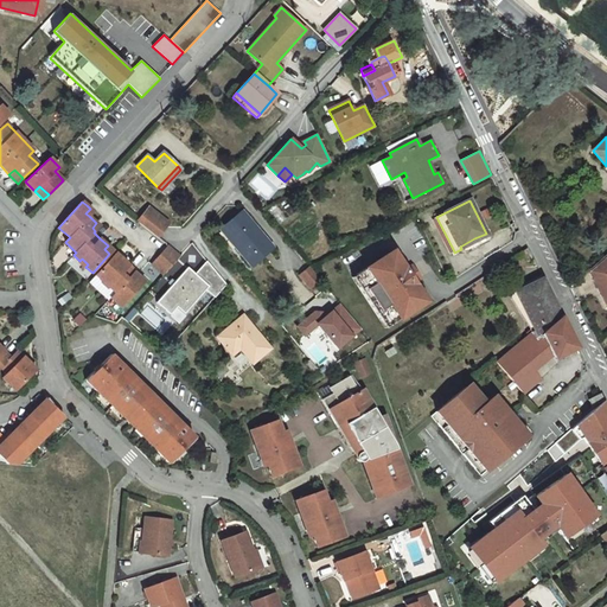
[(148,208),(146,211),(165,227),(168,224),(148,208)]
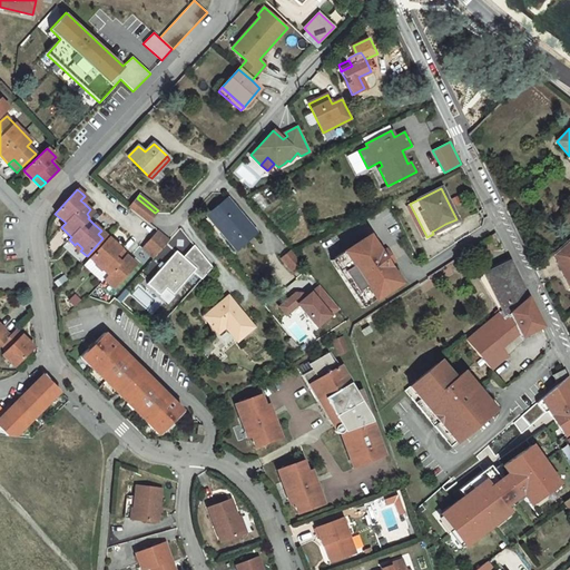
[(137,198),(129,208),(148,223),(155,213),(137,198)]
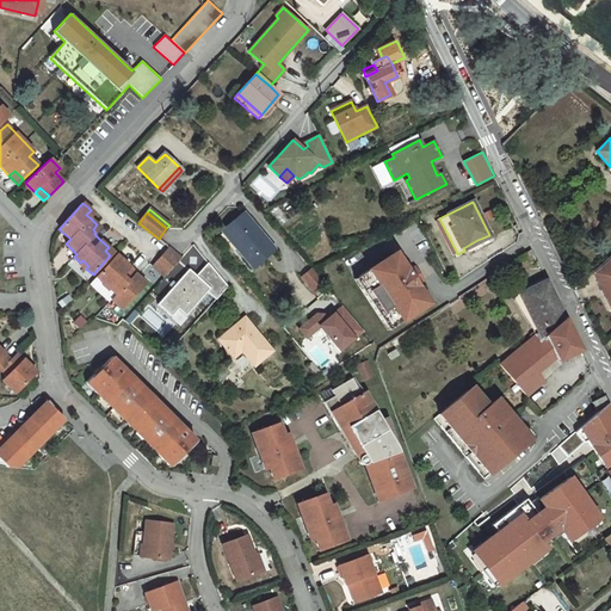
[(244,213),(223,229),(239,247),(236,250),(252,267),(275,250),(244,213)]
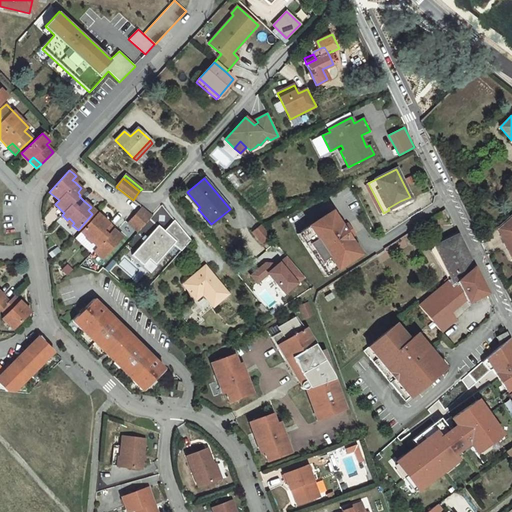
[(379,213),(383,212),(368,183),(365,185),(379,213)]
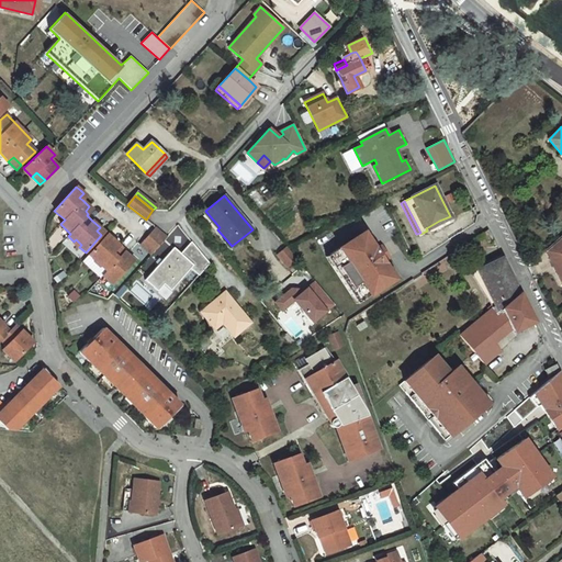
[(220,227),(205,211),(204,213),(217,229),(220,227)]
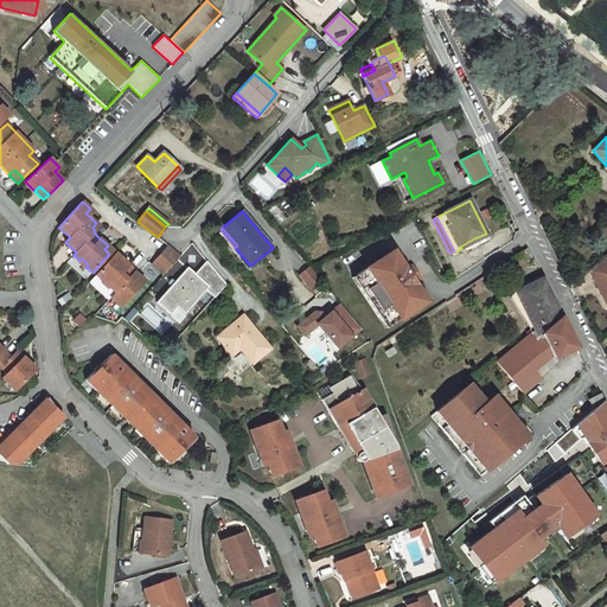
[(486,234),(474,238),(478,246),(490,240),(486,234)]
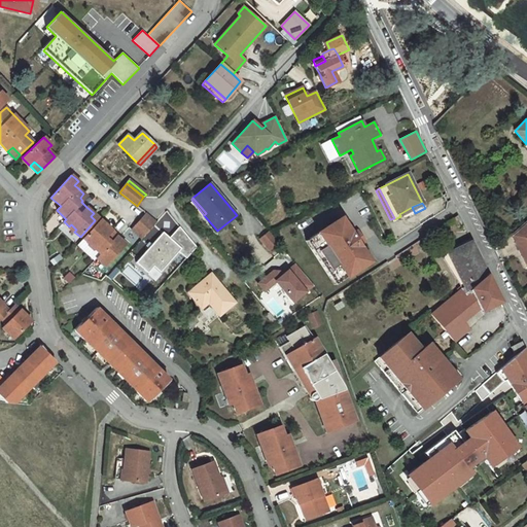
[(156,222),(146,213),(132,230),(141,239),(156,222)]
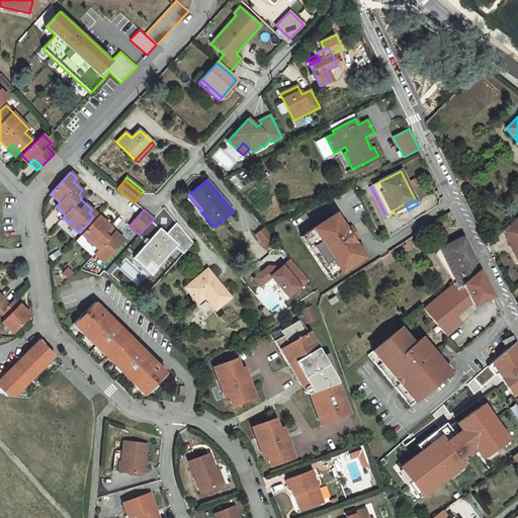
[(336,214),(300,237),(329,280),(364,258),(353,241),(358,238),(351,228),(346,231),(336,214)]
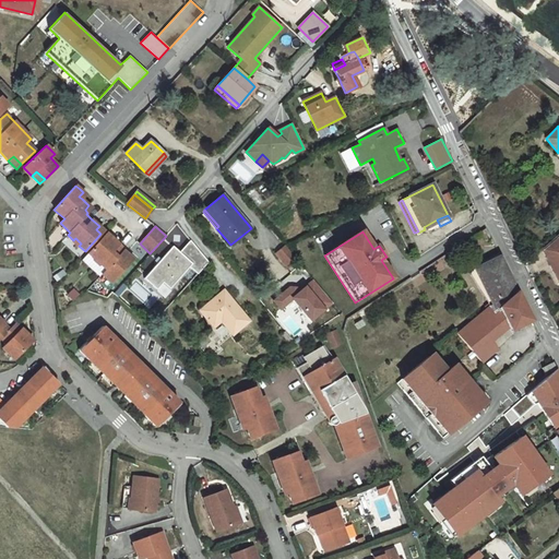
[(558,235),(544,249),(551,265),(556,263),(558,268),(558,235)]
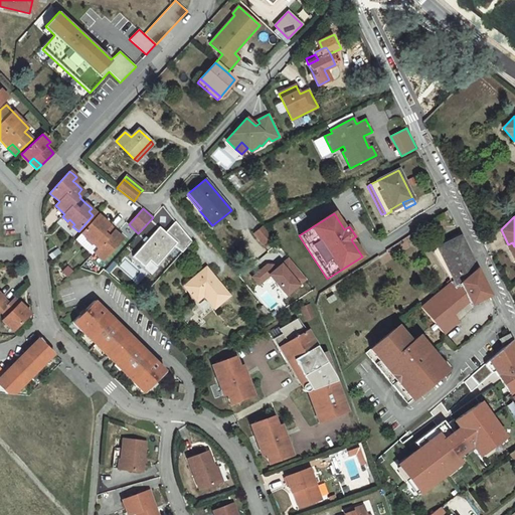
[(80,233),(87,238),(89,236),(94,241),(92,243),(98,248),(94,252),(103,261),(123,238),(120,236),(117,232),(113,236),(110,234),(114,230),(115,229),(106,221),(103,218),(100,221),(96,217),(80,233)]
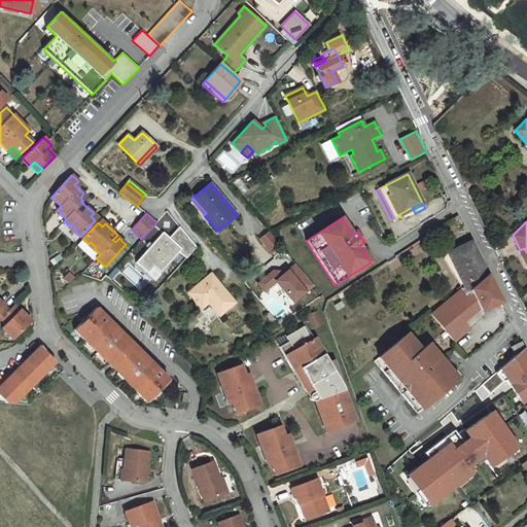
[(164,232),(136,262),(147,273),(153,267),(160,273),(179,251),(186,258),(197,247),(180,226),(170,238),(164,232)]
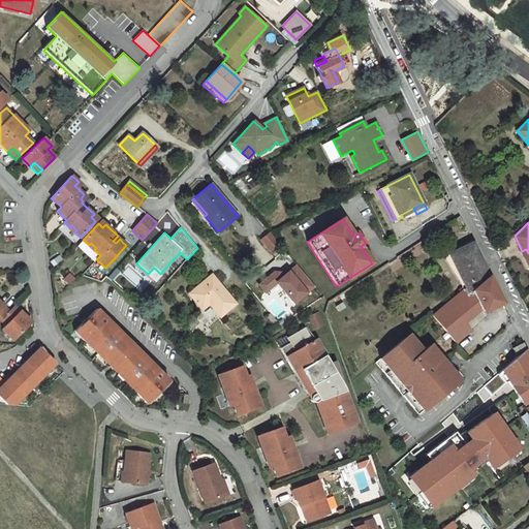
[(270,234),(262,240),(271,250),(278,244),(270,234)]
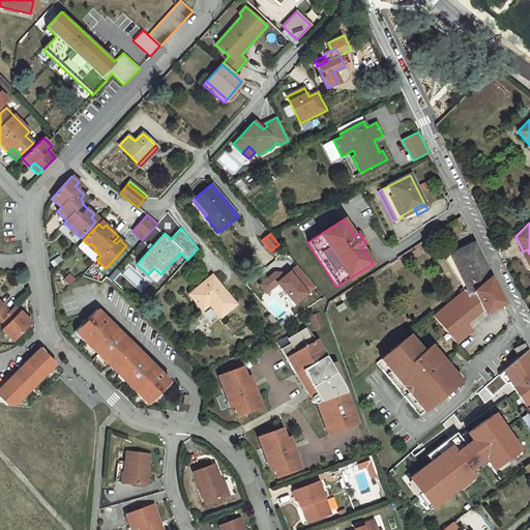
[(96,248),(91,243),(89,245),(83,240),(78,246),(94,262),(96,260),(100,256),(94,251),(96,248)]
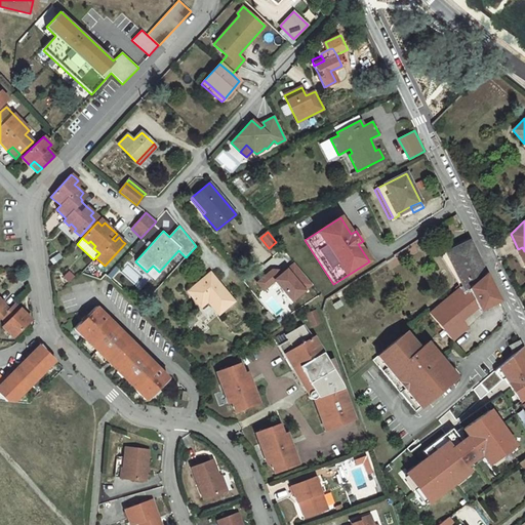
[(468,238),(457,243),(459,246),(470,241),(468,238)]
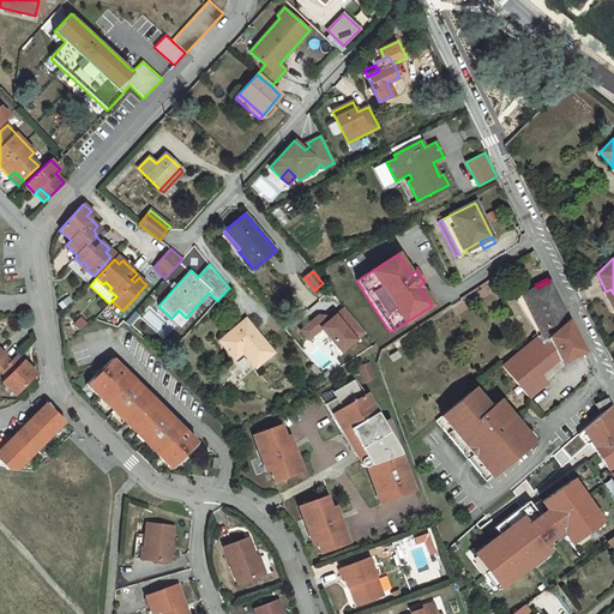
[(531,292),(522,295),(541,333),(569,320),(549,282),(537,288),(535,284),(529,288),(531,292)]
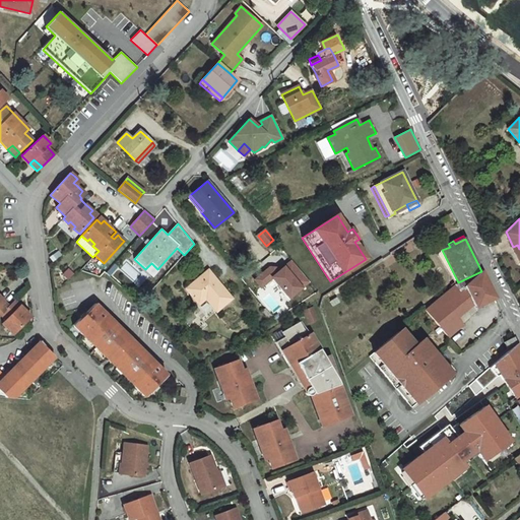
[(458,282),(442,250),(439,252),(439,253),(438,253),(438,254),(438,255),(438,256),(456,284),(458,282)]
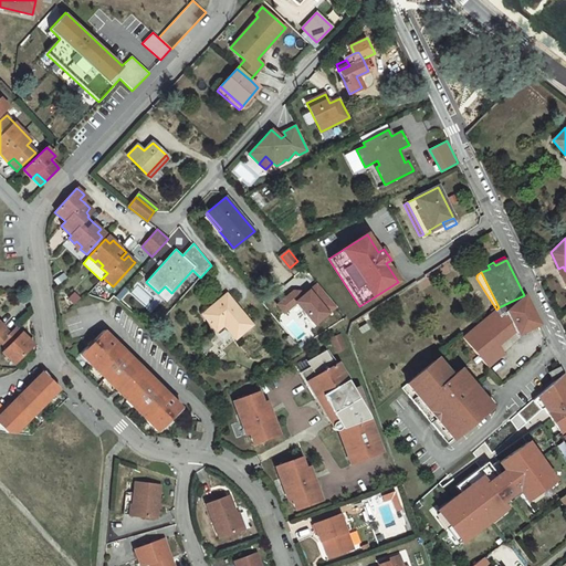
[(283,312),(296,302),(314,324),(336,305),(317,283),(304,294),(301,291),(296,294),(293,290),(276,304),(283,312)]
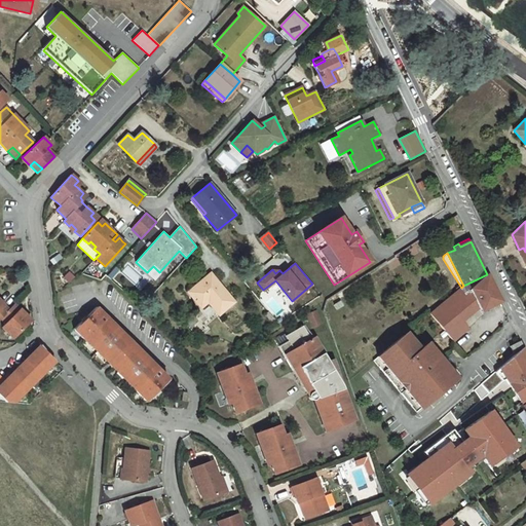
[(207,326),(234,302),(211,274),(188,293),(201,307),(185,322),(198,338),(210,329),(207,326)]
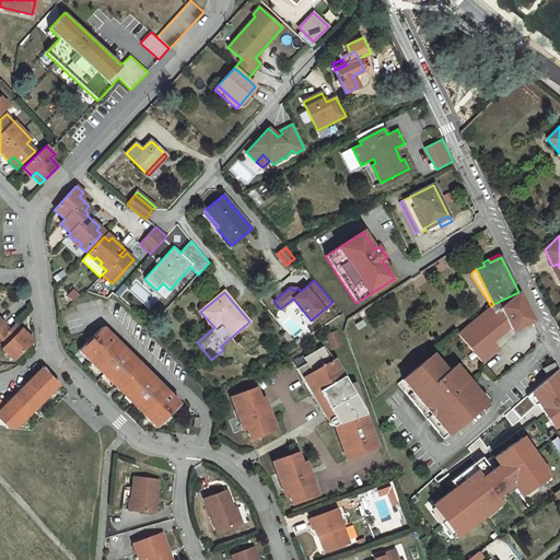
[(491,306),(458,334),(482,363),(498,349),(492,341),(510,327),(512,331),(533,322),(518,292),(493,304),(491,306)]
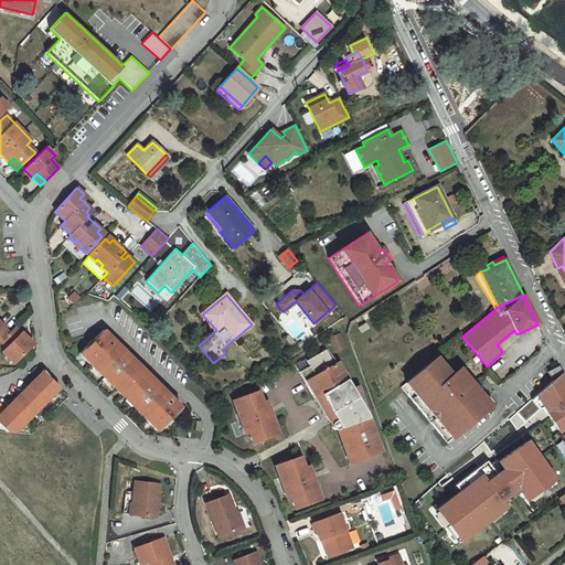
[(1,323),(0,322),(0,342),(1,342),(10,333),(1,323)]
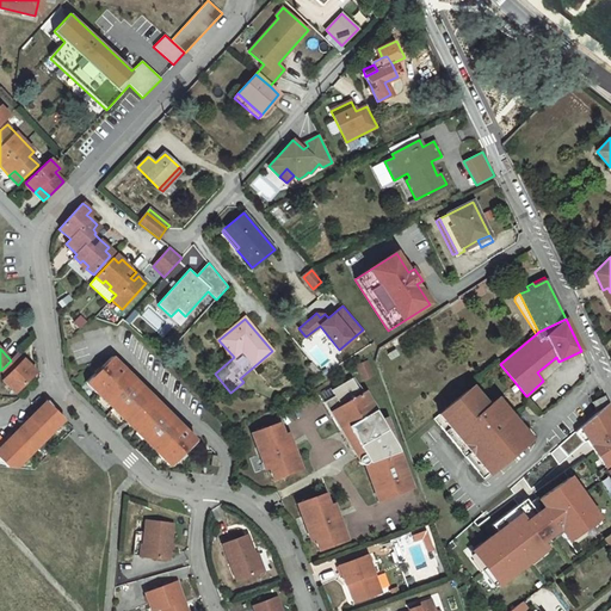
[(11,360),(1,370),(7,376),(2,381),(8,387),(11,384),(17,390),(34,375),(29,371),(32,368),(24,360),(18,353),(11,360)]
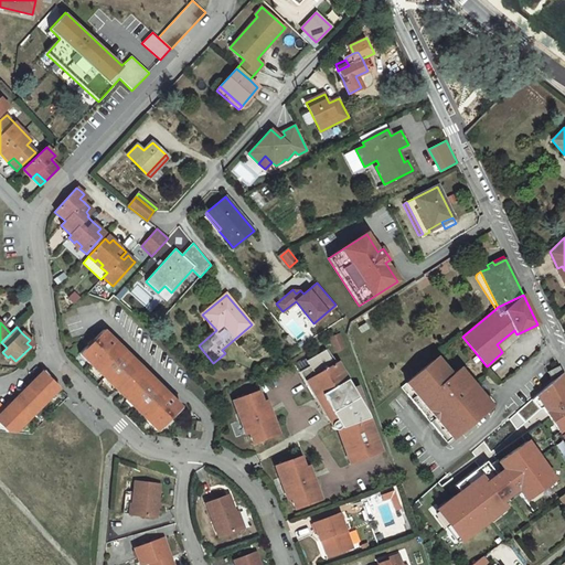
[(80,353),(92,365),(95,362),(149,415),(145,419),(157,432),(166,424),(163,422),(167,417),(169,420),(181,408),(103,330),(91,342),(94,344),(89,348),(87,345),(80,353)]
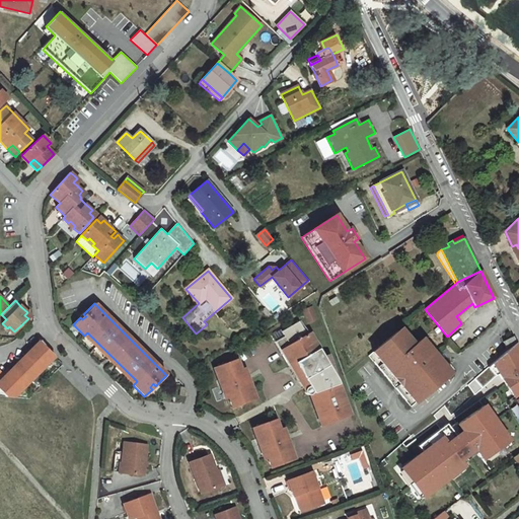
[(317,318),(312,307),(303,311),(308,322),(317,318)]
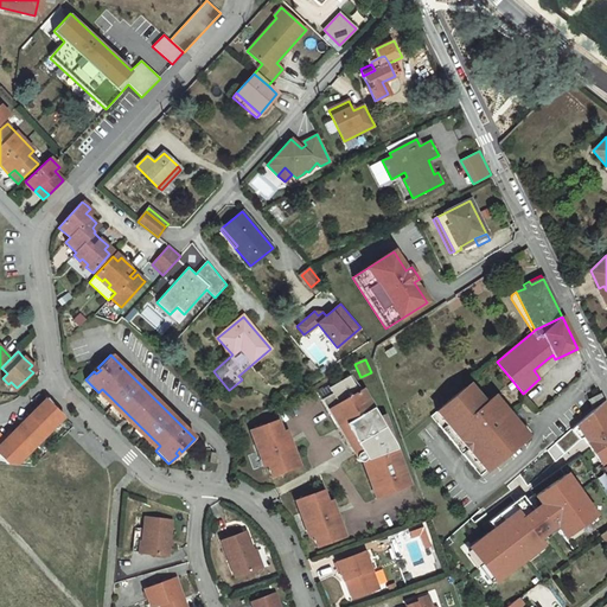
[(365,460),(365,459),(365,458),(378,493),(389,490),(390,492),(409,485),(384,415),(379,417),(363,389),(359,391),(350,376),(330,388),(333,394),(321,400),(338,428),(339,427),(345,423),(362,452),(359,453),(358,454),(357,454),(357,455),(357,457),(357,458),(357,459),(357,460),(358,461),(359,461),(360,461),(362,461),(363,461),(364,460),(365,460)]
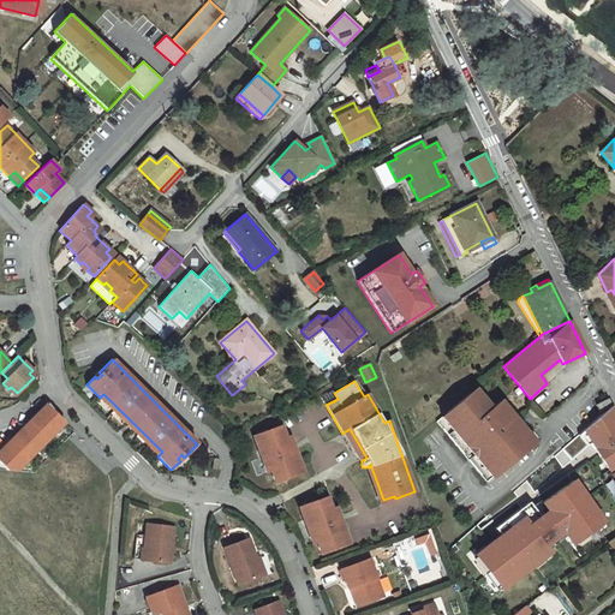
[(501,411),(496,405),(491,408),(476,389),(446,413),(452,421),(448,424),(442,417),(437,422),(488,482),(493,478),(487,470),(490,467),(496,475),(531,446),(525,439),(529,435),(523,427),(515,419),(506,407),(501,411)]
